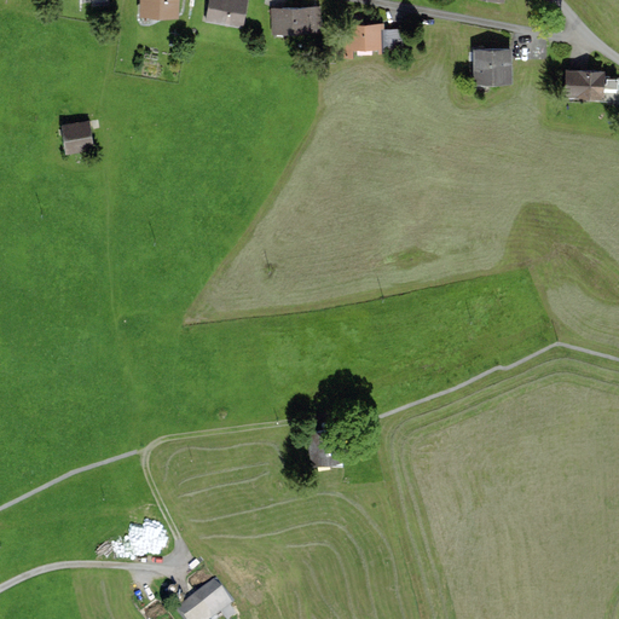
[(181,0),(143,0),(143,17),(181,18),(181,0)]
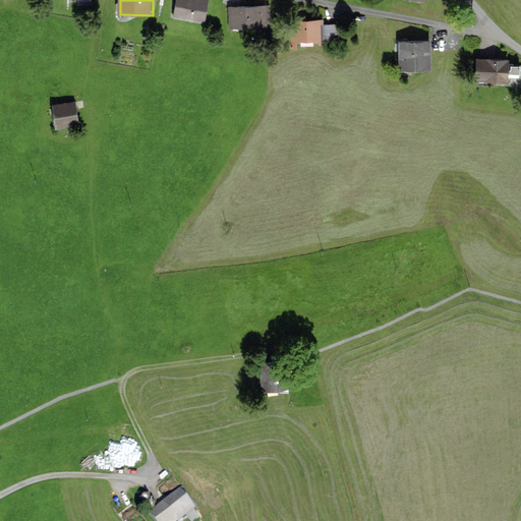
[(210,0),(175,0),(172,19),(206,25),(210,0)]
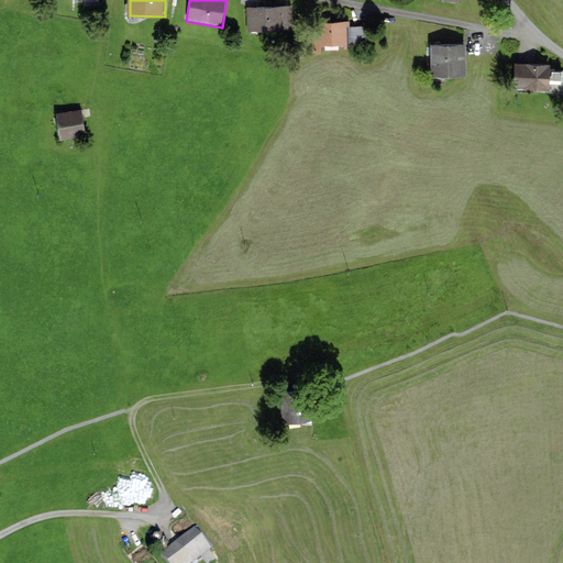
[(294,7),(249,8),(250,31),(295,30),(294,7)]
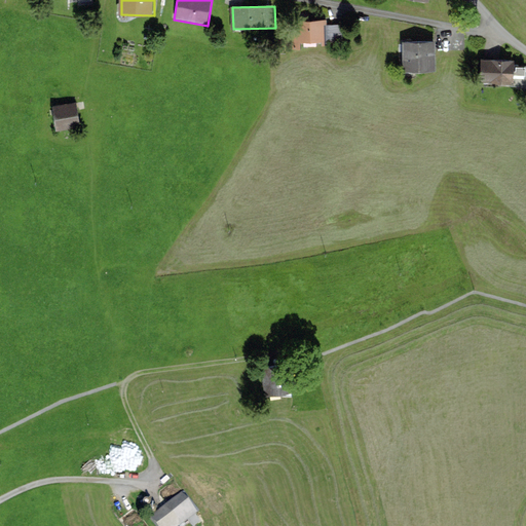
[(326,41),(325,21),(300,22),(301,43),(326,41)]
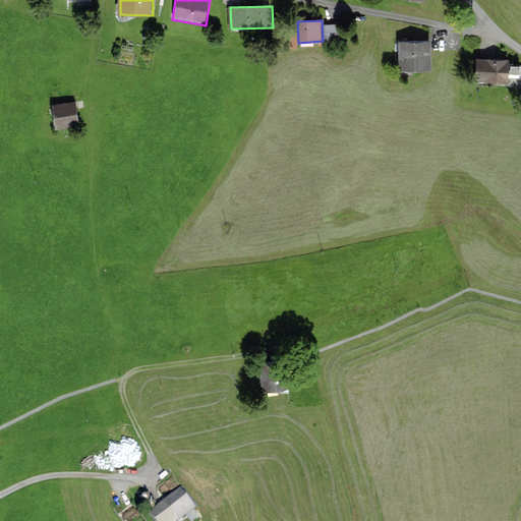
[(435,40),(400,40),(400,70),(436,69),(435,40)]
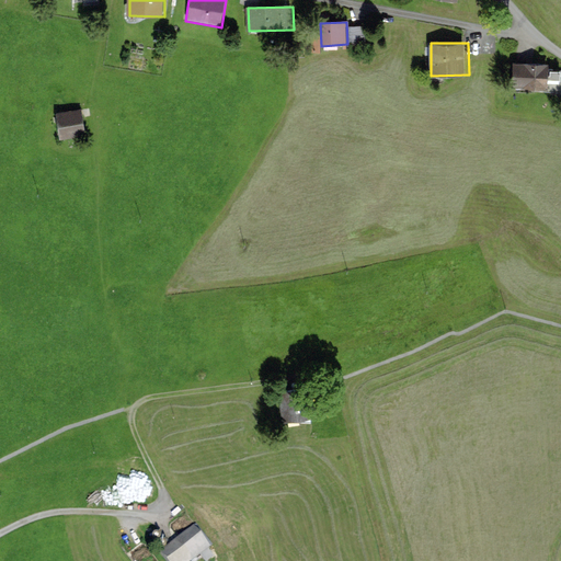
[(552,65),(515,65),(515,93),(552,92),(552,65)]
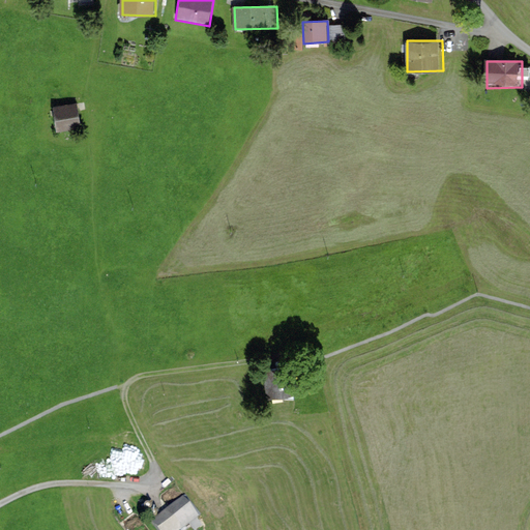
[(79,102),(56,107),(60,133),(83,129),(79,102)]
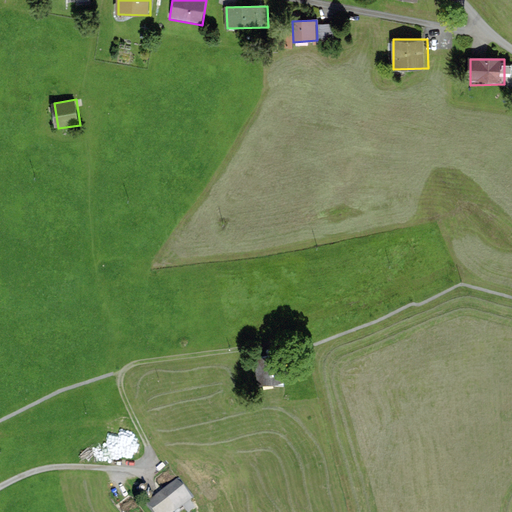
[(254,359),(258,385),(288,380),(284,353),(254,359)]
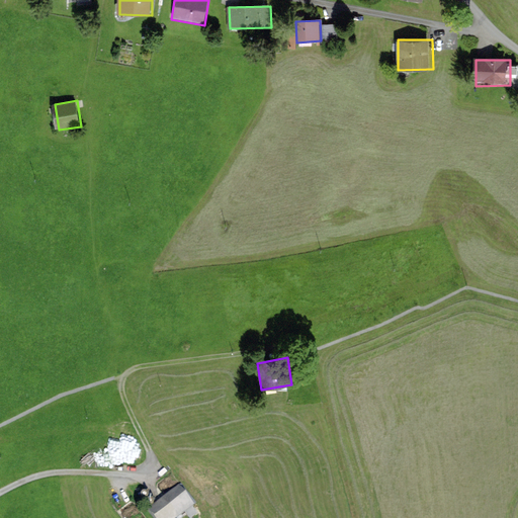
[(181,488),(149,512),(153,517),(184,517),(197,509),(181,488)]
